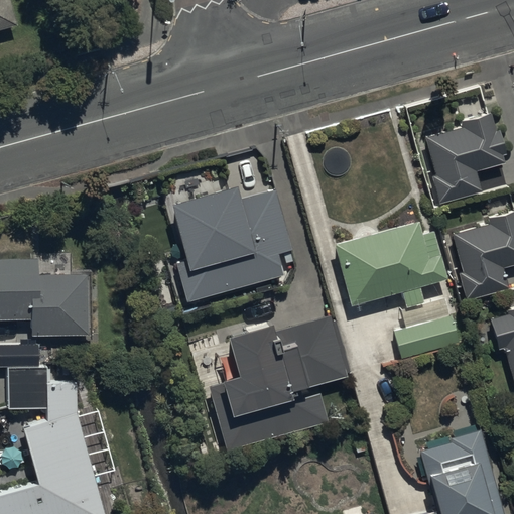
[(0,0),(0,30),(19,25),(12,0),(0,0)]
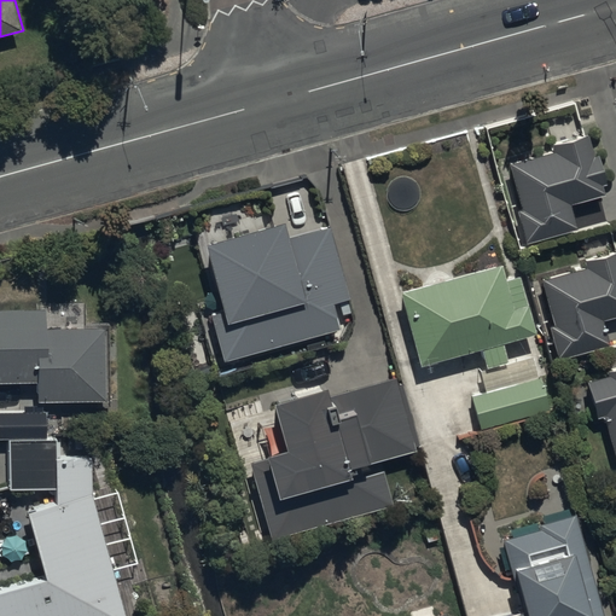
[(517,211),(526,243),(577,228),(571,205),(605,197),(603,185),(608,184),(600,157),(594,158),(588,138),(552,146),(555,154),(509,166),(521,210),(517,211)]
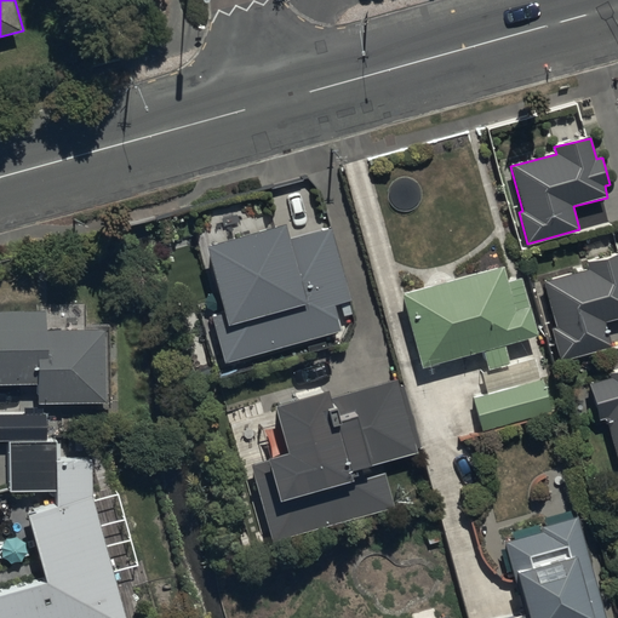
[(210,312),(224,364),(342,331),(335,307),(353,301),(331,227),(286,239),(282,225),(204,249),(221,309),(210,312)]
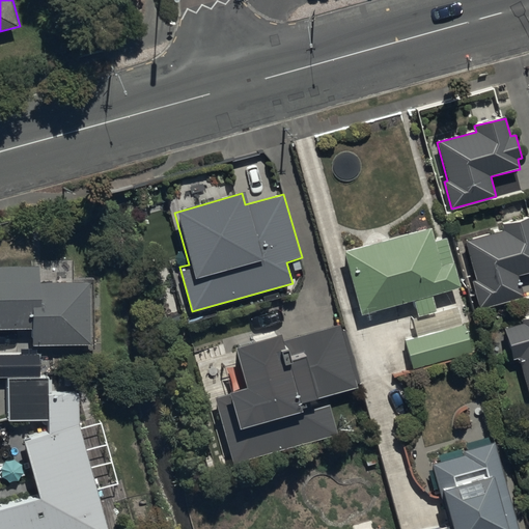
[(472,282),(479,308),(525,296),(519,275),(528,273),(528,218),(502,225),(503,231),(466,241),(476,281),(472,282)]
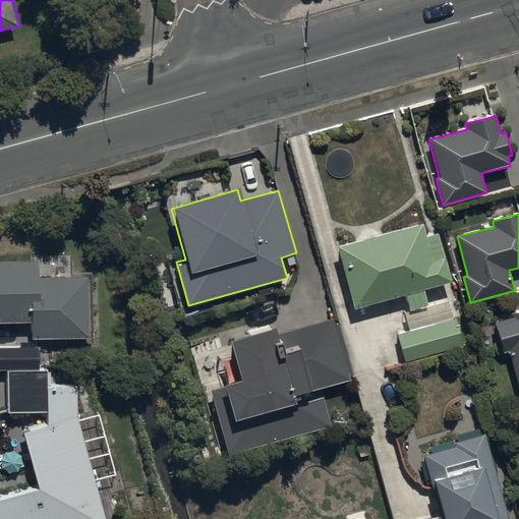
[(338,246),(354,309),(406,296),(410,311),(427,306),(423,290),(451,283),(439,232),(425,236),(422,225),(338,246)]
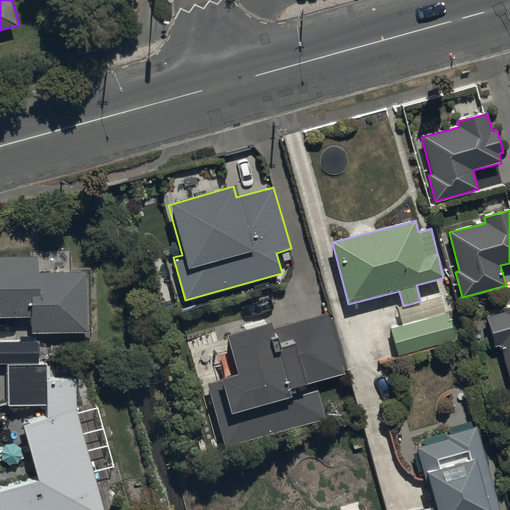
[(0,258),(0,317),(33,317),(33,334),(89,333),(88,273),(40,274),(40,258),(0,258)]
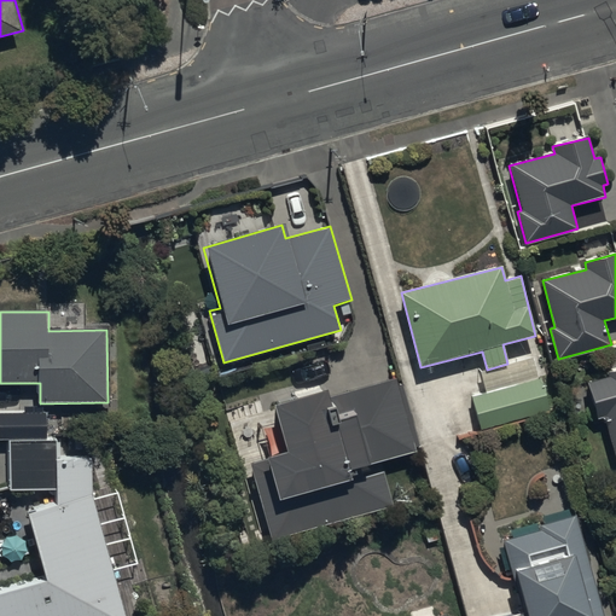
[(597,416),(603,413),(615,453),(615,371),(609,373),(610,376),(587,383),(597,416)]
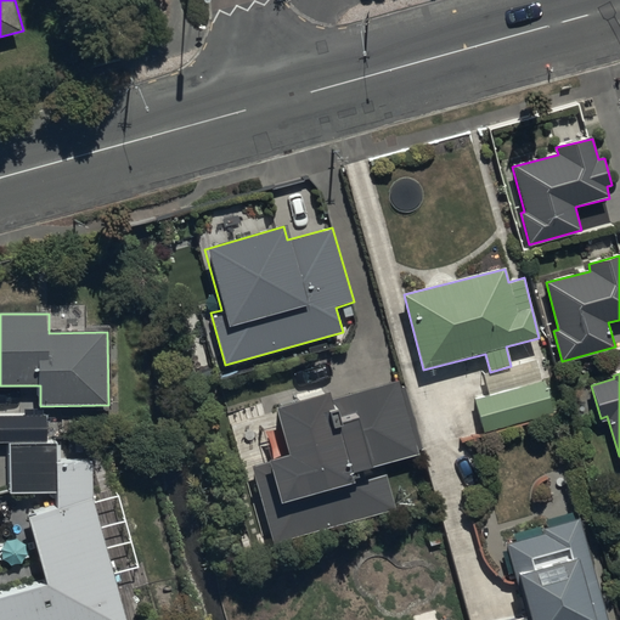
[(475,400),(484,432),(554,412),(545,381),(475,400)]
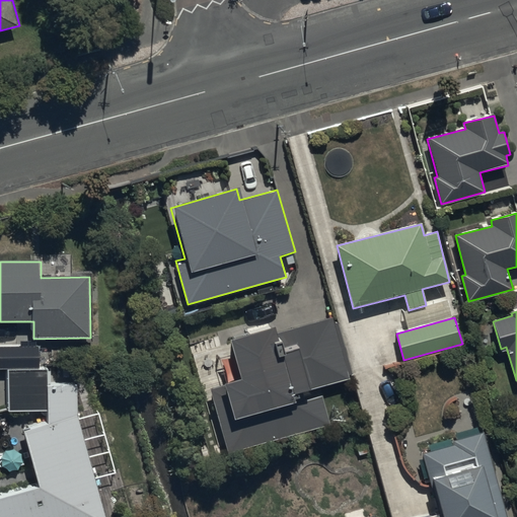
[(227,453),(329,425),(319,389),(350,380),(333,318),(273,335),(271,328),(228,341),(239,382),(210,389),(227,453)]
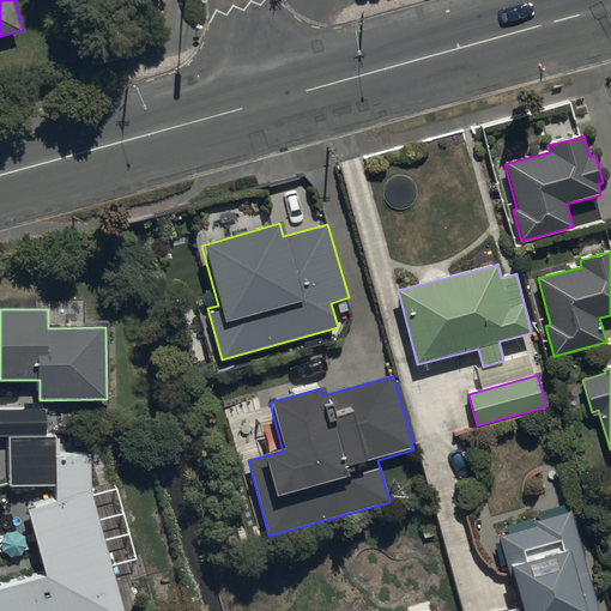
[(126,610),(95,490),(95,454),(59,455),(59,435),(50,435),(50,410),(0,410),(0,434),(10,435),(11,487),(58,487),(58,501),(30,510),(47,576),(0,588),(0,610),(126,610)]
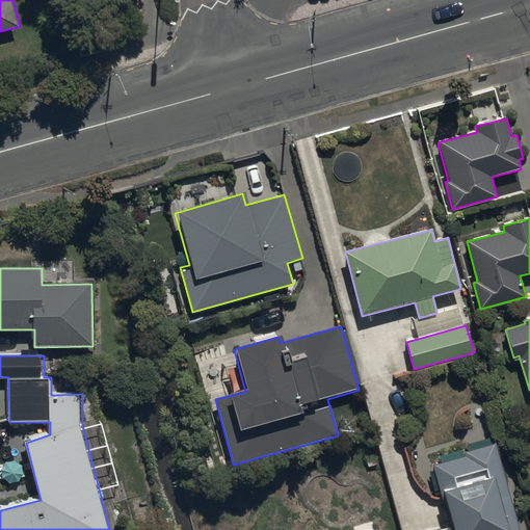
[(520,529),(496,443),(464,452),(465,455),(432,465),(450,528),(444,529),(520,529)]
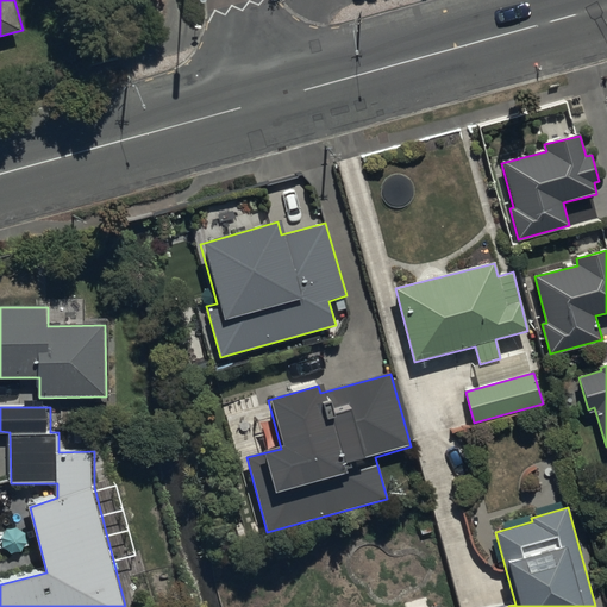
[(406,602),(407,606),(438,606),(439,606),(437,606),(431,606),(429,595),(406,602)]
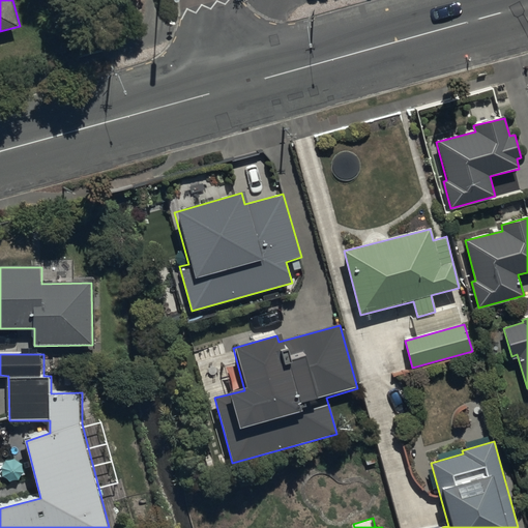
All buildings are outlined.
